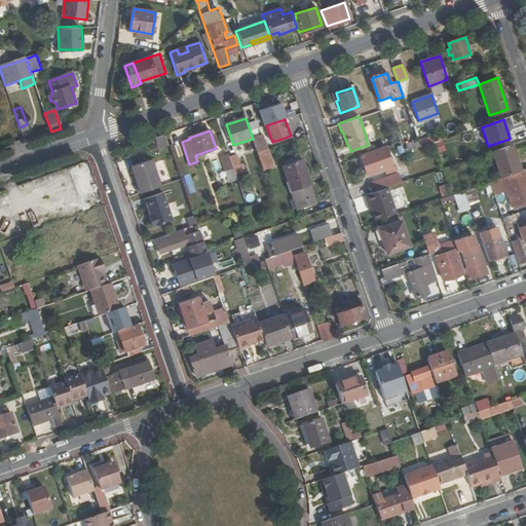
[(418,140),(420,146),(421,147),(431,143),(446,139),(444,130),(418,140)]
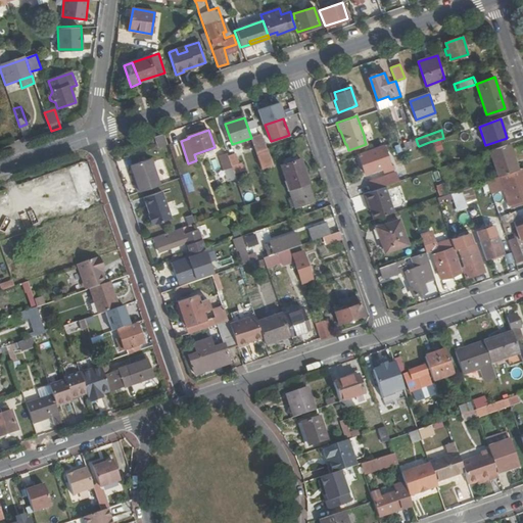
[(154,136),(158,147),(168,143),(163,133),(154,136)]
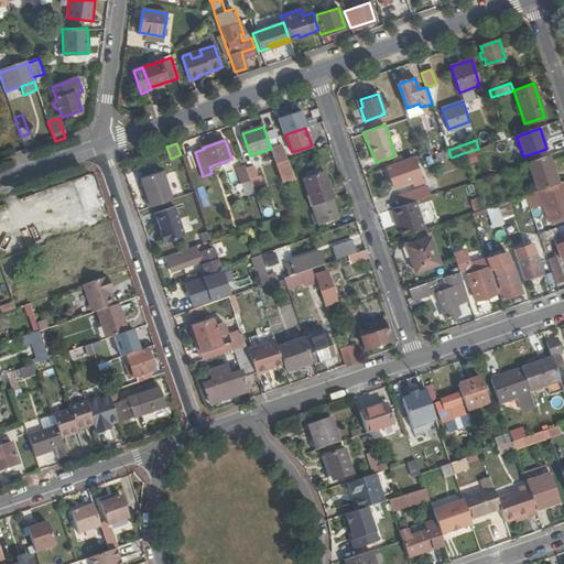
[(271,149),(275,164),(288,160),(281,144),(271,149)]
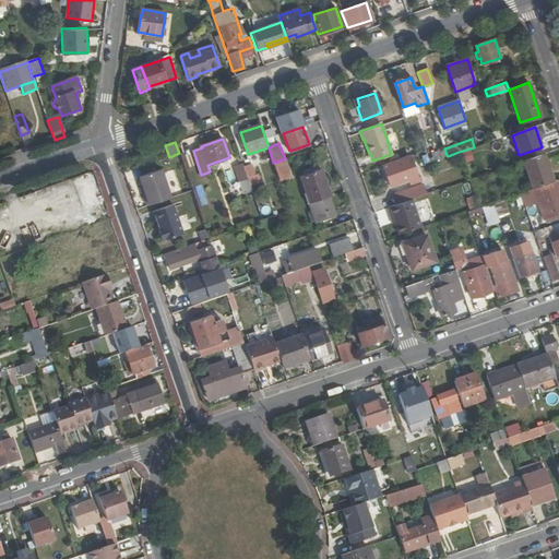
[(431,153),(435,161),(447,155),(444,149),(431,153)]
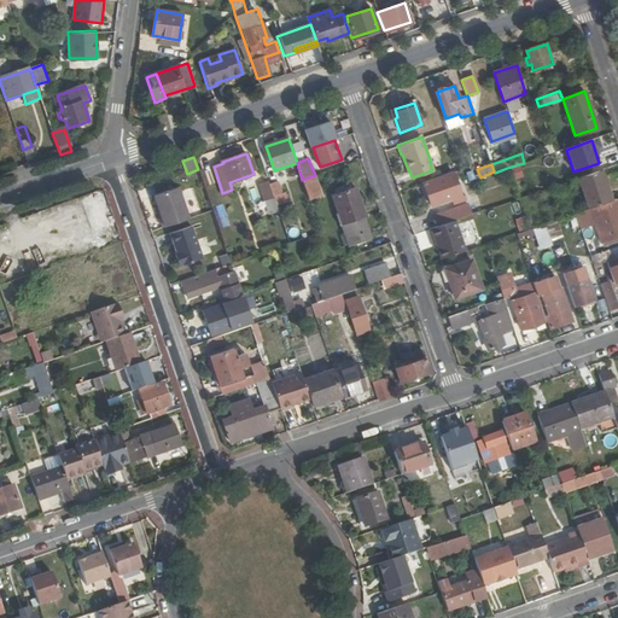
[(578,178),(588,208),(613,199),(602,169),(578,178)]
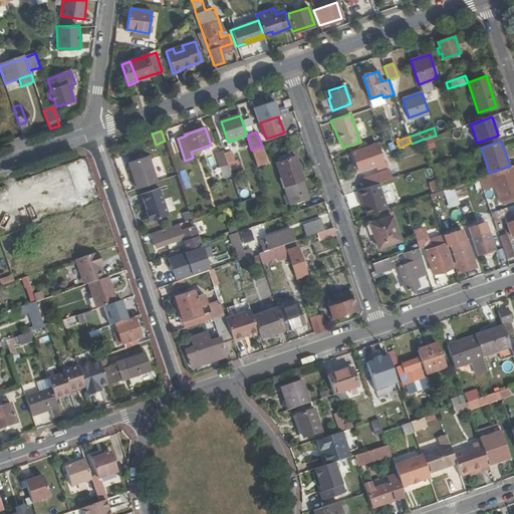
[(352,153),(358,172),(377,165),(383,163),(383,162),(376,144),(352,152),(352,153)]
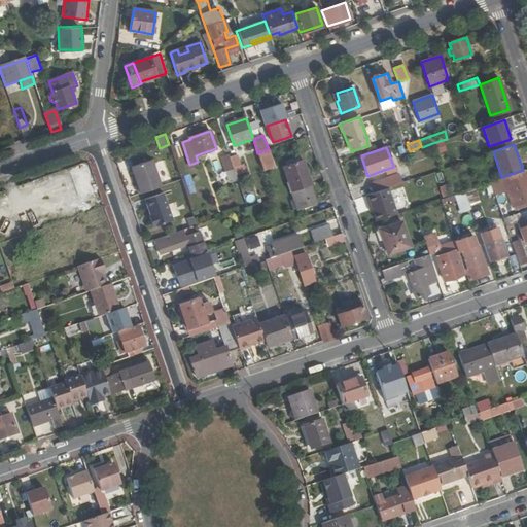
[(257,153),(264,171),(275,167),(269,149),(257,153)]
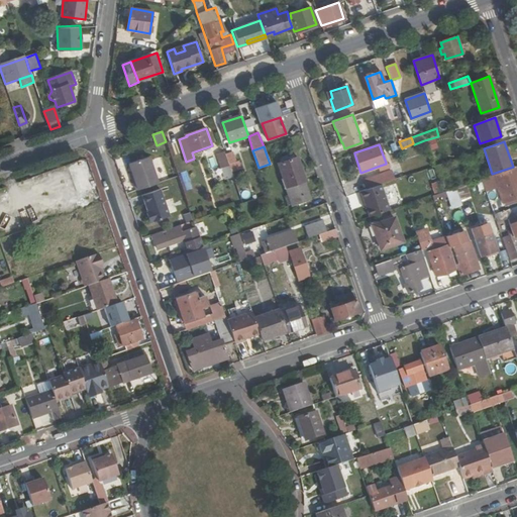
[(217,156),(222,170),(226,168),(230,179),(234,178),(225,152),(217,156)]
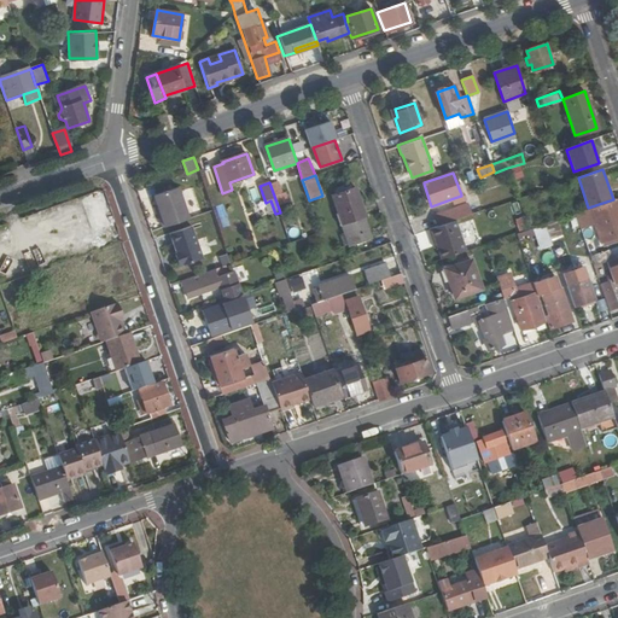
[(331,194),(342,226),(362,219),(366,219),(355,186),(331,194)]
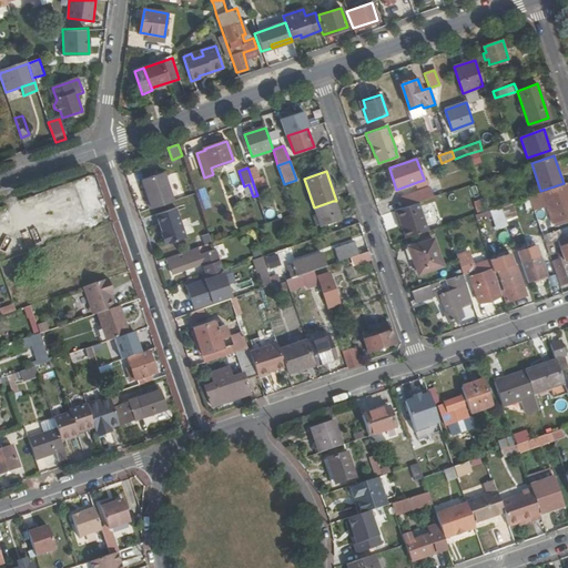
[(142,195),(148,211),(171,203),(162,175),(140,183),(143,195),(142,195)]
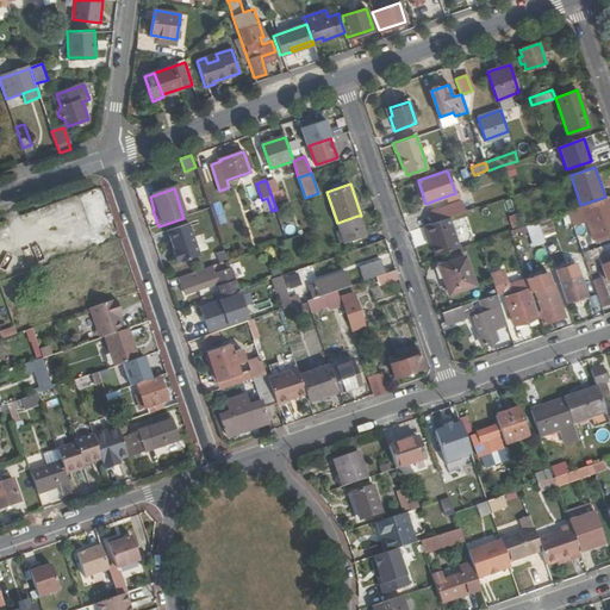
[(586,221),(589,228),(598,224),(602,235),(609,231),(609,200),(609,195),(605,197),(580,205),(566,210),(572,225),(586,221)]
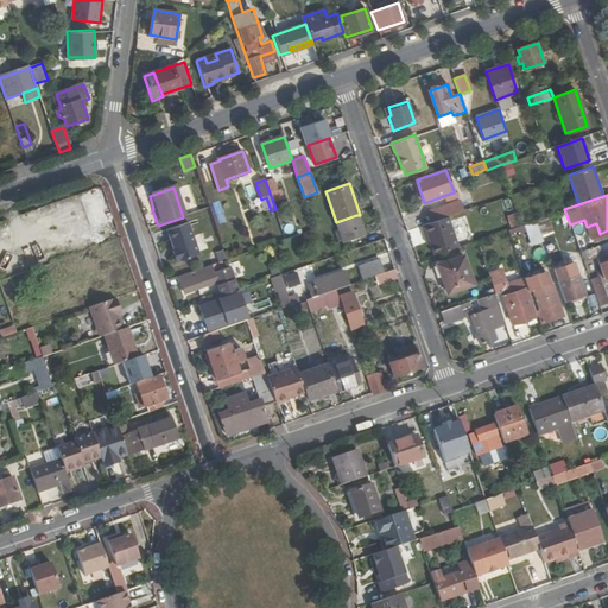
[(455,203),(417,217),(420,226),(422,226),(445,217),(464,211),(461,202),(455,203)]
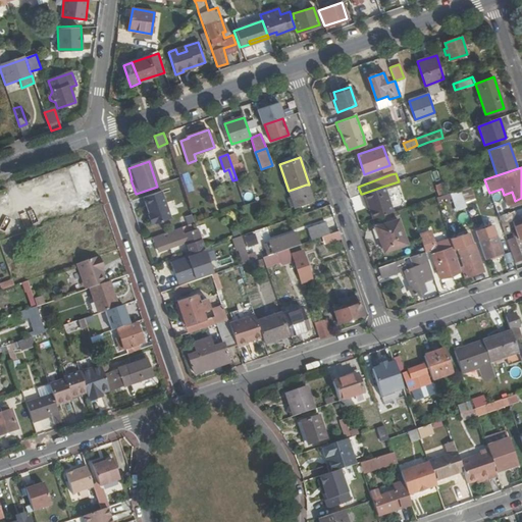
[(434,185),(438,195),(447,192),(442,181),(434,185)]
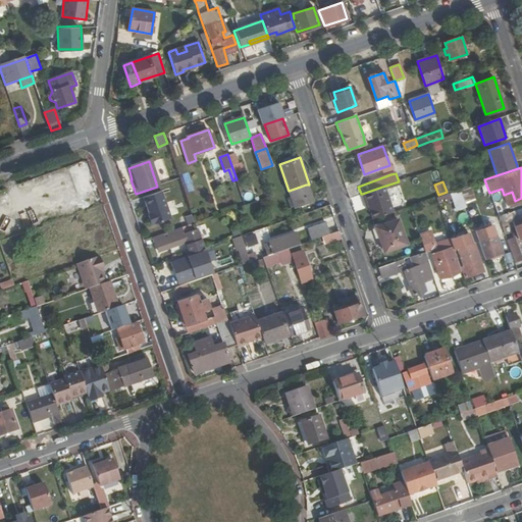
[(289,191),(296,208),(313,202),(306,185),(289,191)]
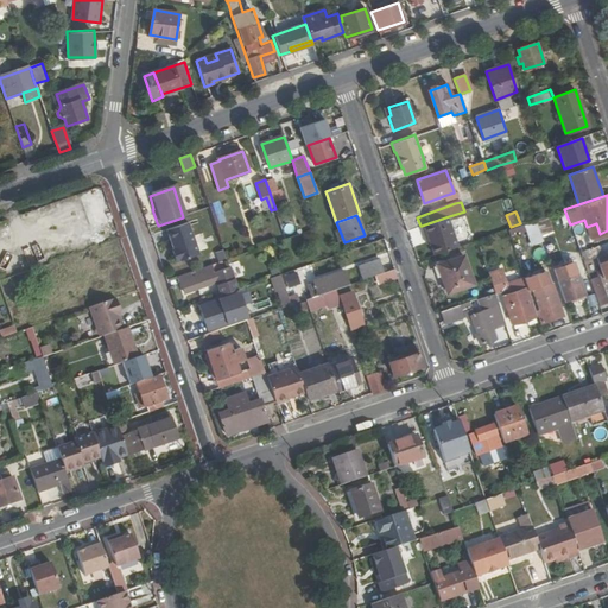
[(422,226),(432,255),(456,247),(445,217),(422,226)]
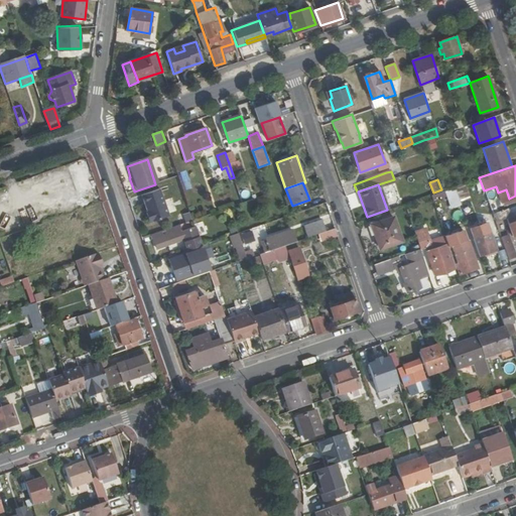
[(445,189),(450,204),(459,201),(454,186),(445,189)]
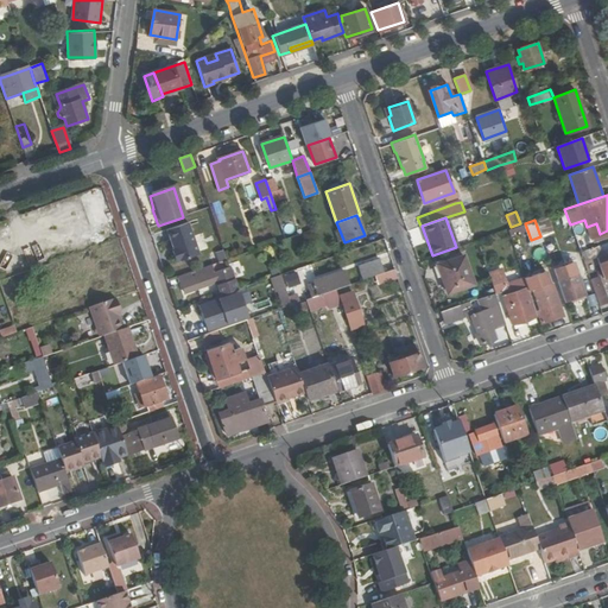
[(587,227),(590,238),(600,234),(596,223),(587,227)]
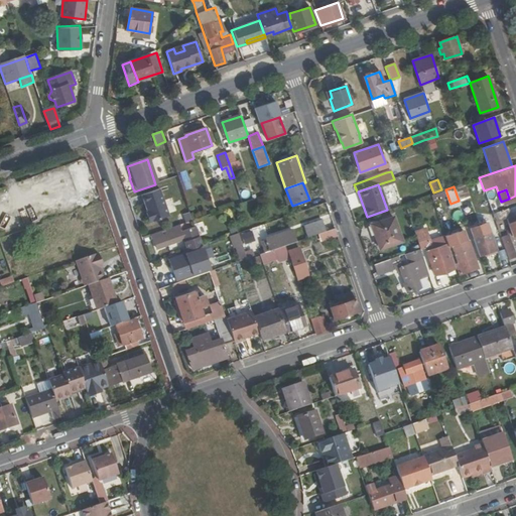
[(146,212),(145,213),(144,214),(147,222),(149,223),(166,217),(157,190),(140,197),(143,207),(144,206),(146,212)]
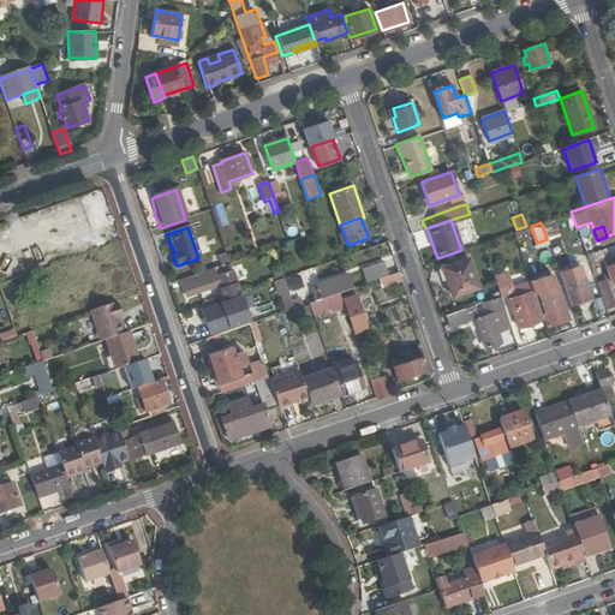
[(114,243),(111,234),(94,240),(97,249),(114,243)]
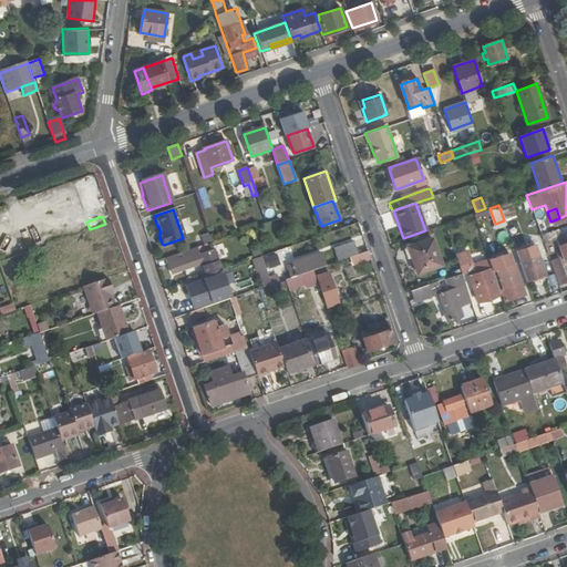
[(18,224),(0,229),(0,243),(3,253),(26,246),(18,224)]
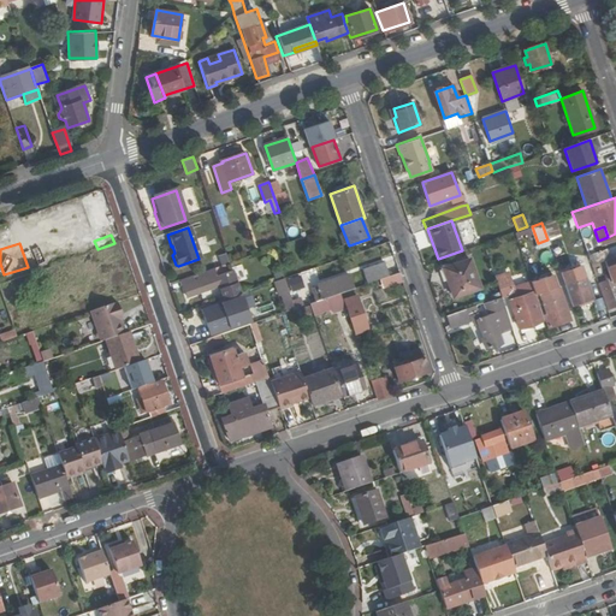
[(605,266),(610,283),(615,280),(615,254),(608,258),(610,265),(605,266)]
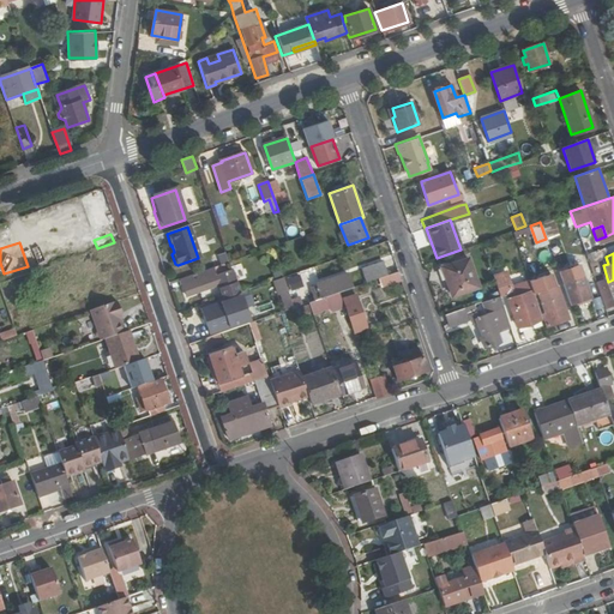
[(439,268),(450,296),(476,287),(467,258),(439,268)]
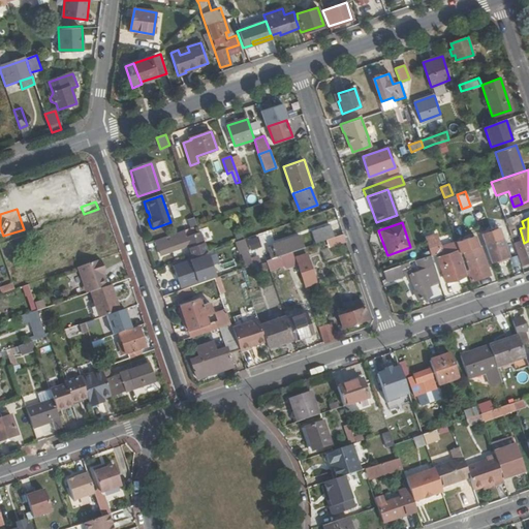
[(311,231),(315,244),(327,240),(334,238),(330,226),(311,231)]
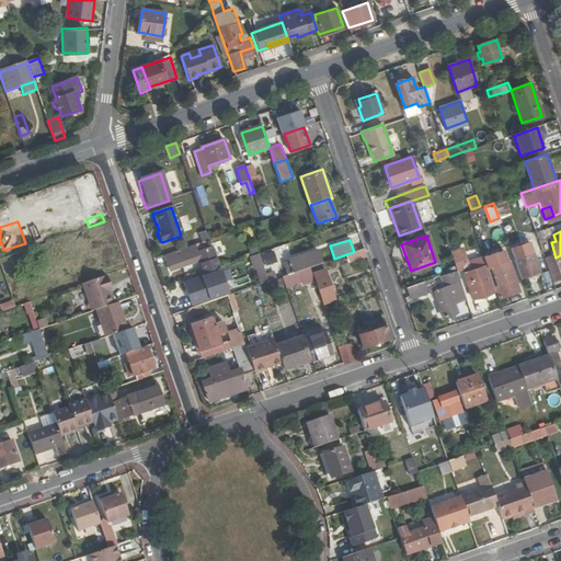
[(513,260),(519,277),(537,271),(530,254),(526,240),(508,245),(513,260)]
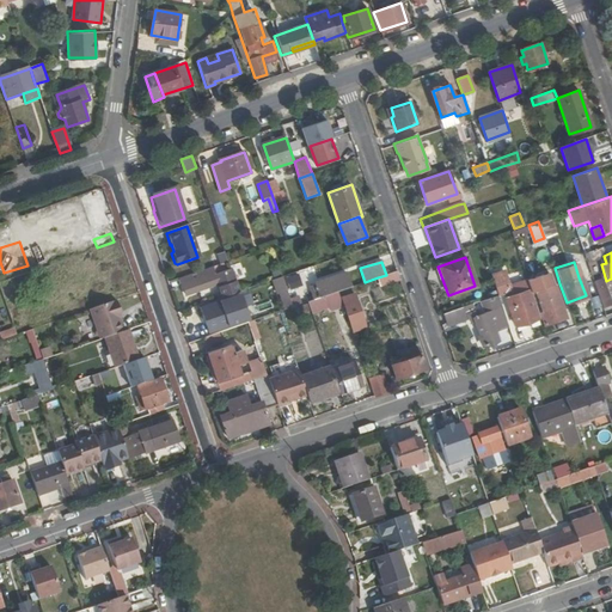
[(488,270),(496,295),(502,293),(508,291),(507,287),(500,267),(488,270)]
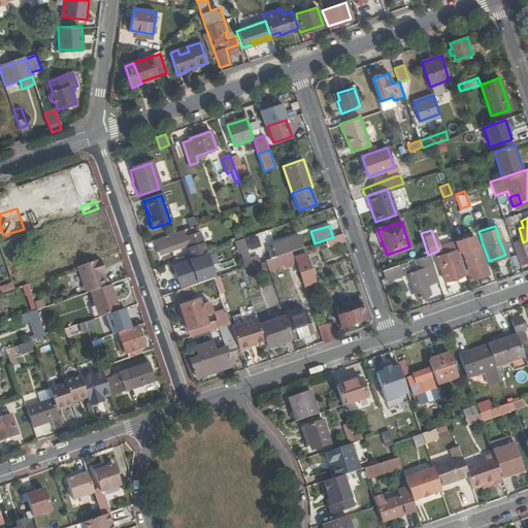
[(182,232),(155,241),(160,255),(188,245),(192,258),(206,253),(197,233),(184,238),(182,232)]
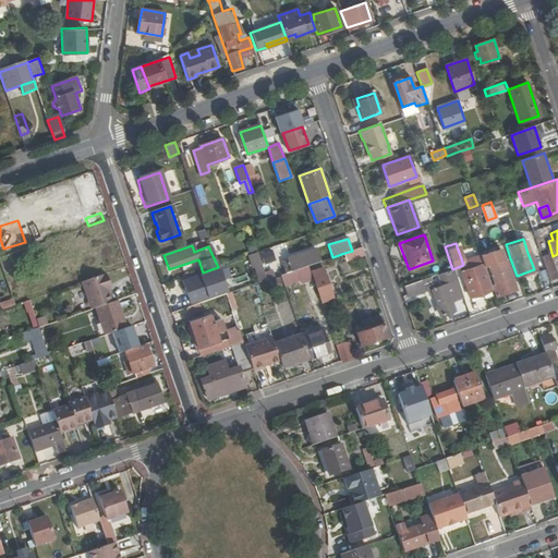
[(263,259),(267,270),(273,268),(280,265),(282,273),(283,275),(307,266),(320,262),(316,249),(287,258),(287,259),(282,262),(277,247),(258,254),(261,261),(263,259)]
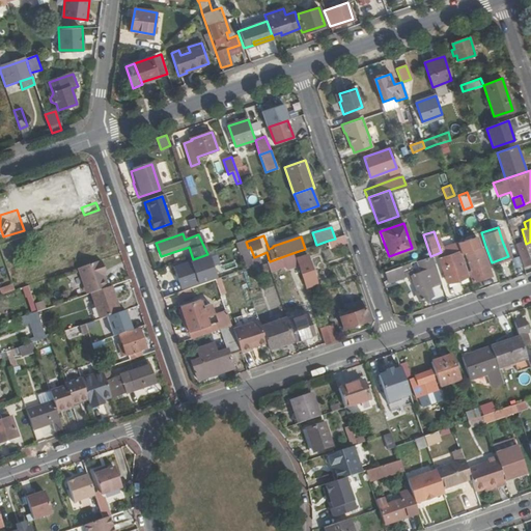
[(328,241),(331,249),(347,243),(344,235),(335,239),(328,241)]
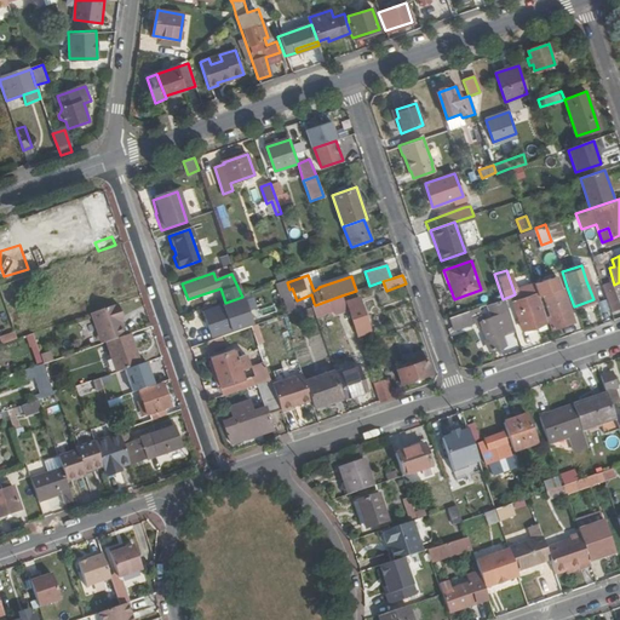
[(543,294),(549,315),(546,316),(551,329),(572,322),(561,288),(558,290),(554,277),(532,285),(537,297),(543,294)]
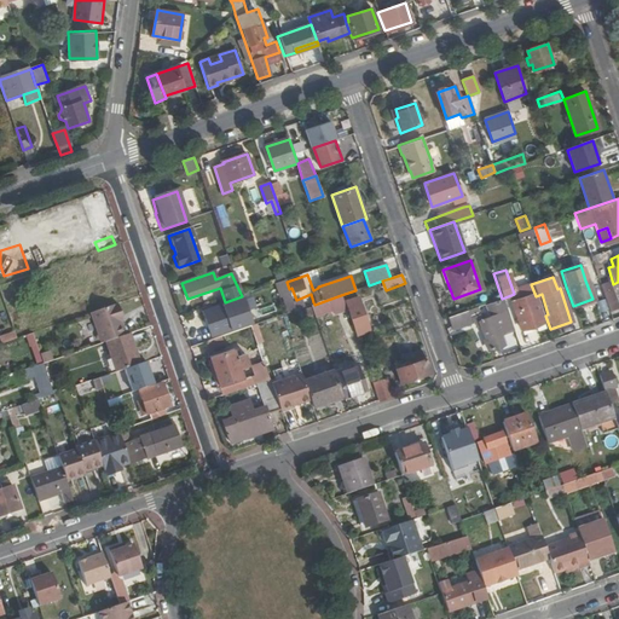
[(599,284),(606,304),(607,306),(617,302),(609,281),(599,284)]
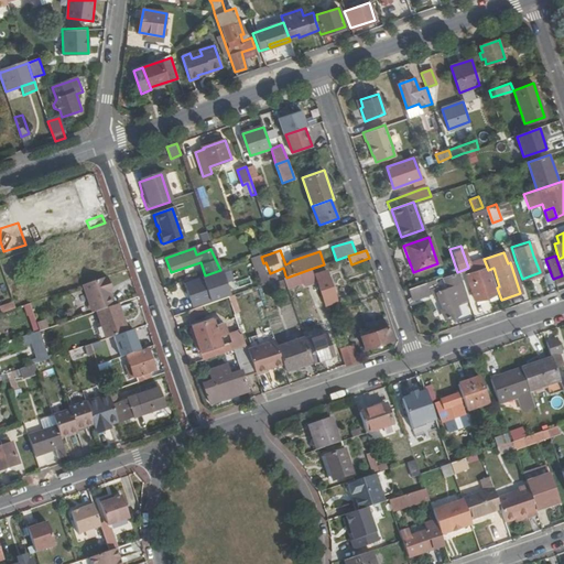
[(468,268),(469,273),(484,269),(487,267),(484,259),(481,260),(467,264),(468,268)]
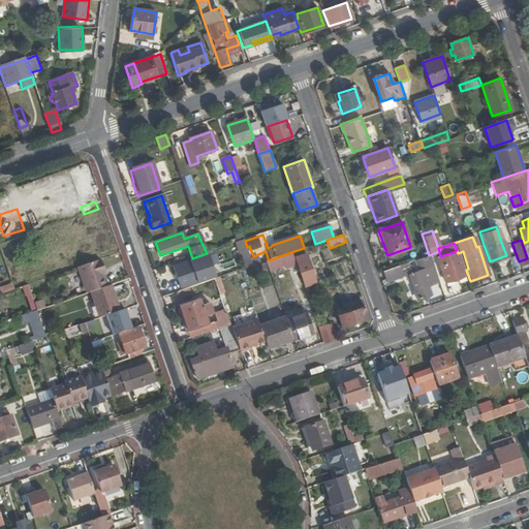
[(258,254),(261,259),(268,258),(266,251),(258,254)]
